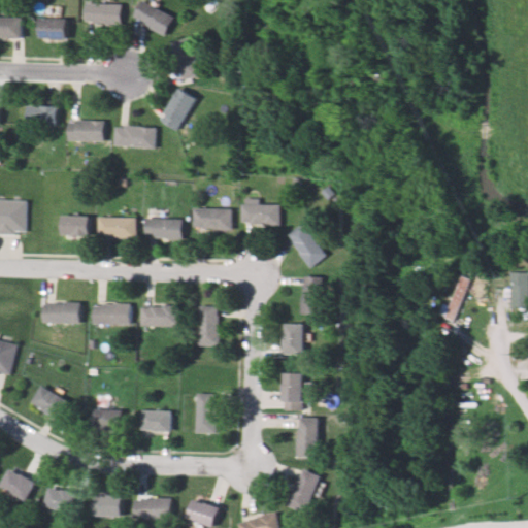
[(144,1),(173,15),(164,34),(135,20),(144,1)]
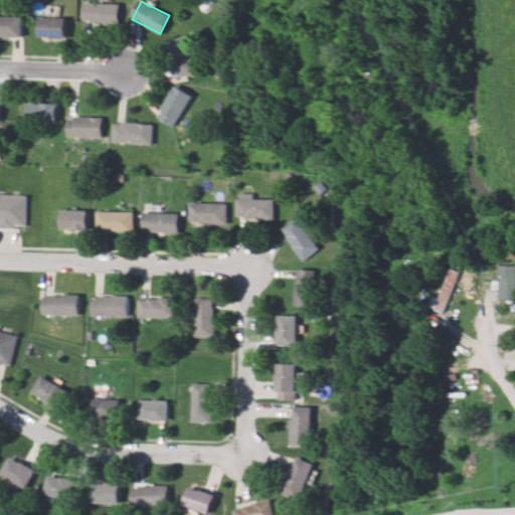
[(86,2),(120,4),(119,25),(84,23),(86,2)]
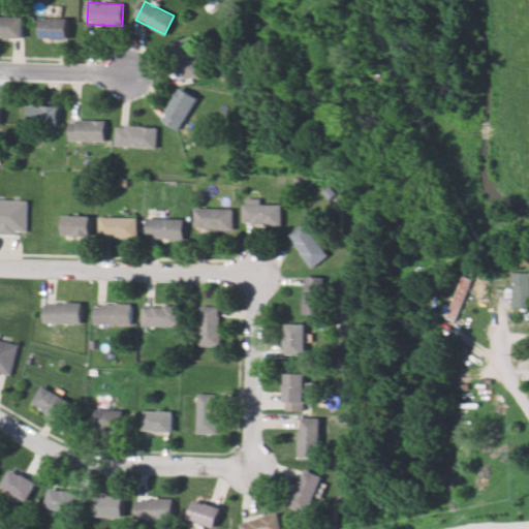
[(0,19),(24,19),(24,36),(0,36),(0,19)]
